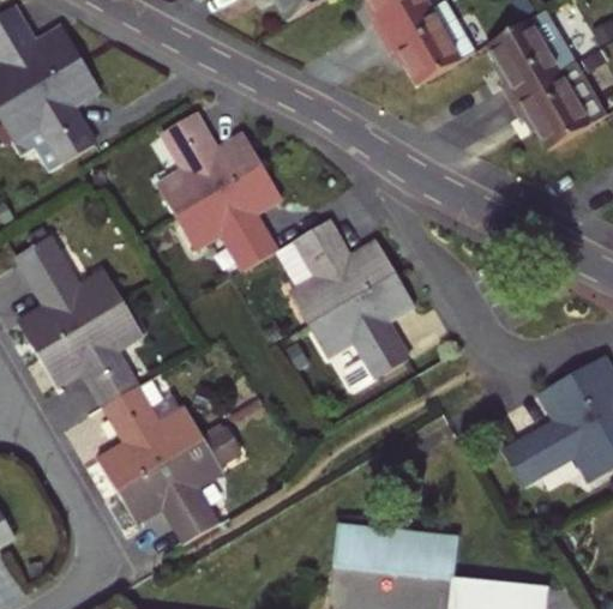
[(277,0),(288,17),(317,0),(277,0)]
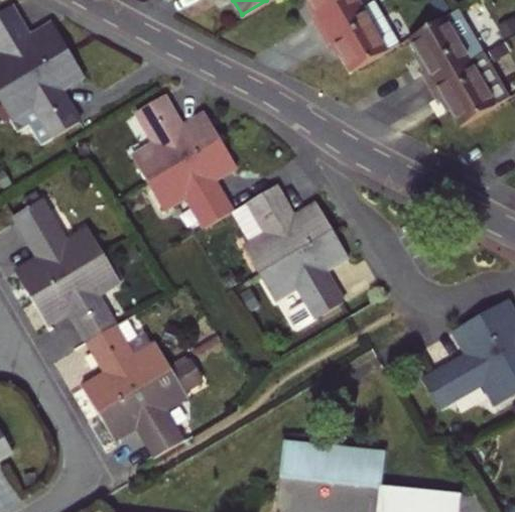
[(310,0),(317,11),(311,15),(319,29),(361,5),(358,0),(310,0)]
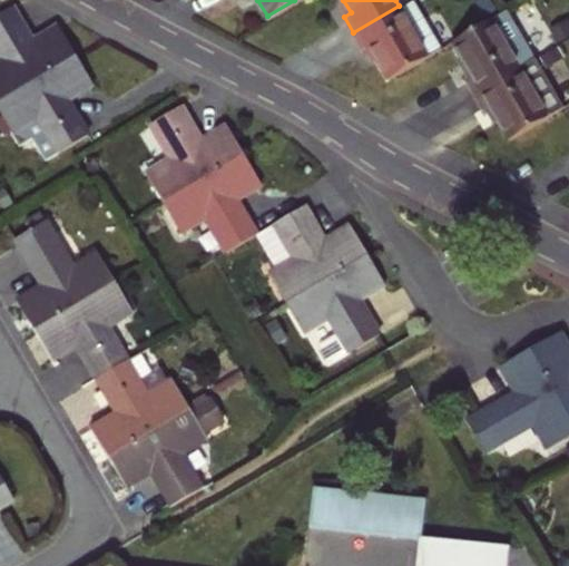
[(0,98),(76,55),(59,26),(35,40),(12,2),(0,9),(0,50),(5,59),(0,61),(0,98)]
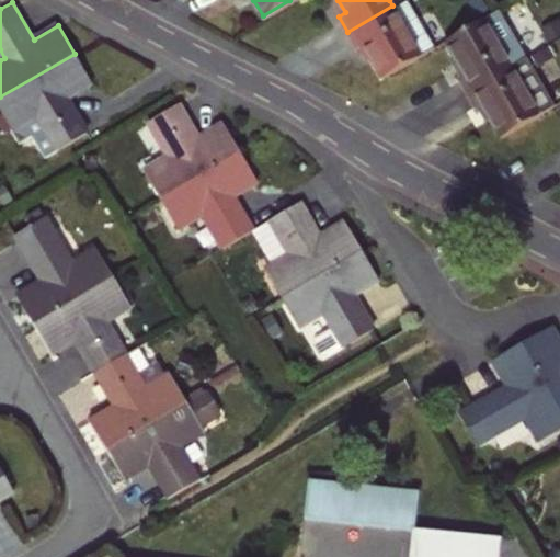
[(403,24),(392,6),(347,32),(356,46),(364,43),(383,75),(435,44),(419,15),(403,24)]
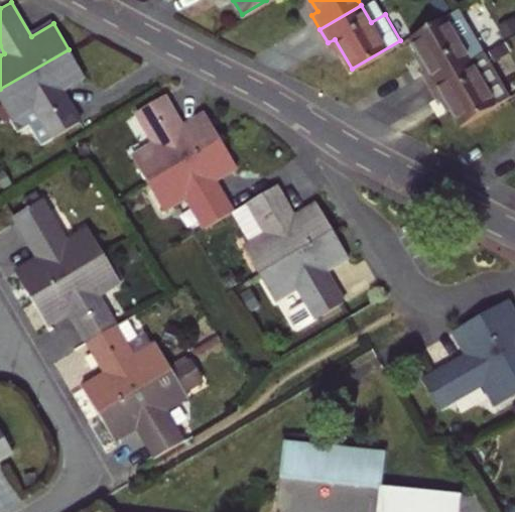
[(458,7),(409,35),(426,66),(421,69),(429,84),(471,59),(499,42),(491,28),(476,37),(458,7)]
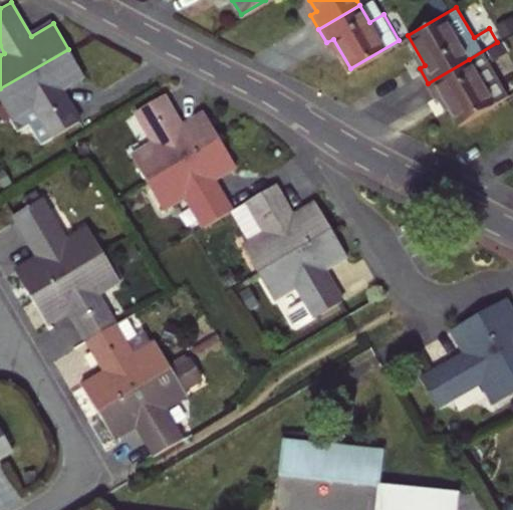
[(36,106),(52,135),(79,119),(59,85),(82,72),(68,49),(0,88),(0,99),(12,119),(36,106)]
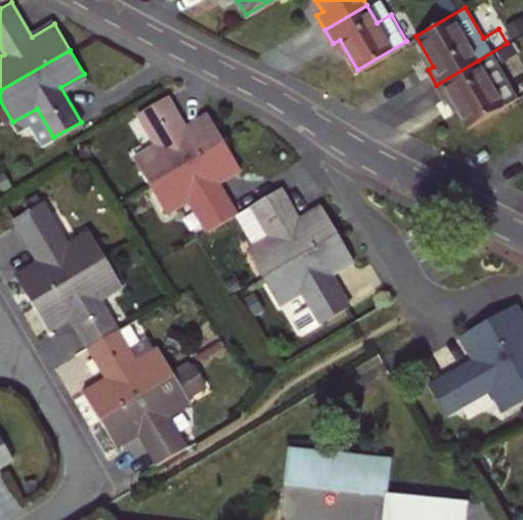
[(478,60),(436,85),(443,97),(449,94),(468,126),(504,104),(478,60)]
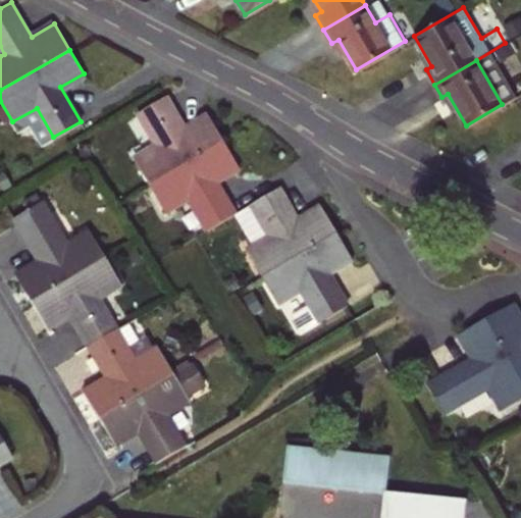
[(150,185),(223,140),(209,114),(186,128),(165,95),(138,111),(157,144),(134,158),(150,185)]
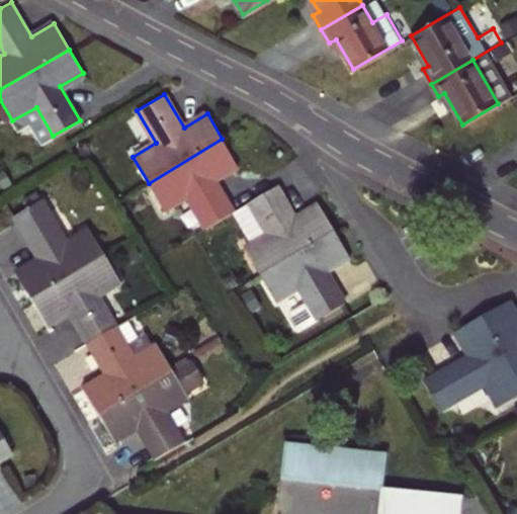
[(36,107),(12,120),(17,131),(30,123),(41,143),(53,136),(36,107)]
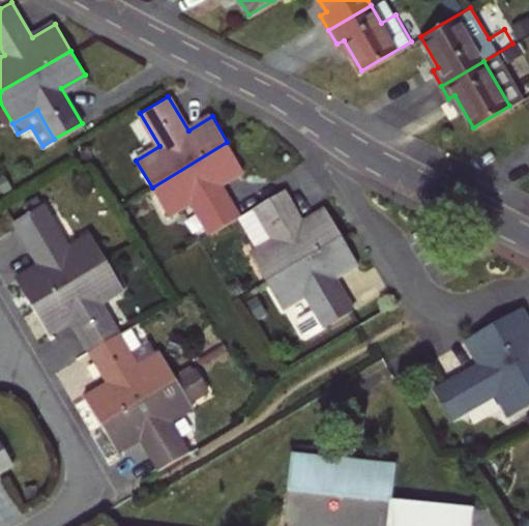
[(227,142),(152,187),(168,213),(192,200),(210,232),(238,215),(218,181),(241,167),(227,142)]
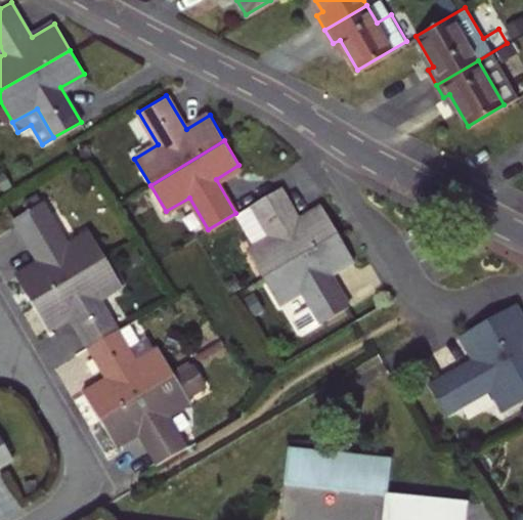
[(278,187),(252,204),(270,235),(254,245),(247,249),(263,275),(338,232),(322,208),(298,221),(278,187)]
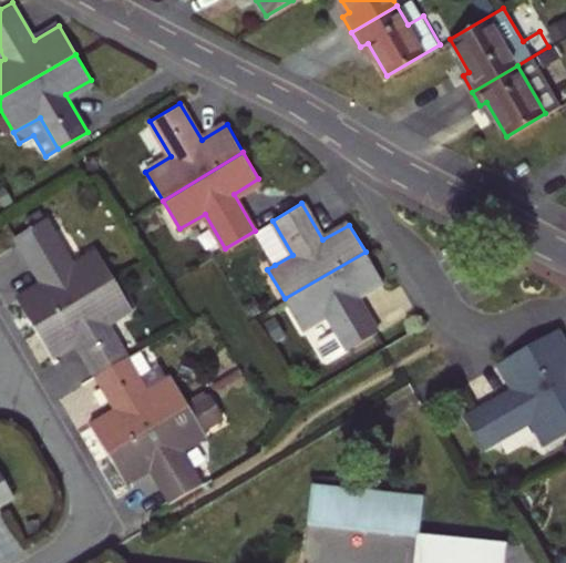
[(18,298),(34,326),(114,278),(96,248),(72,263),(45,217),(14,235),(42,284),(18,298)]
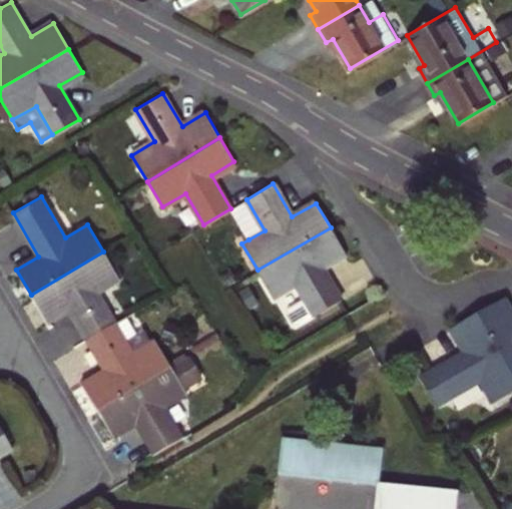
[(246,199),(230,208),(248,239),(265,230),(246,199)]
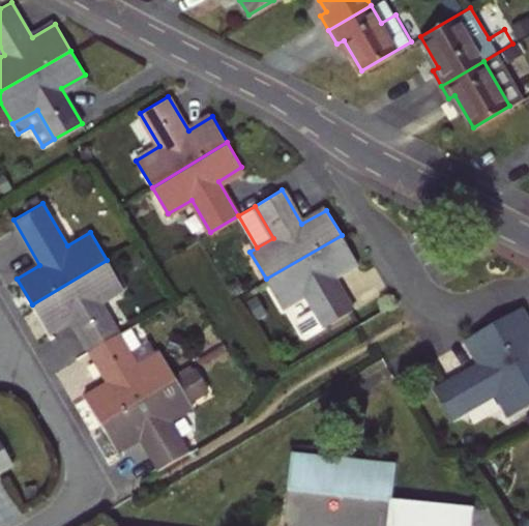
[(342,235),(266,279),(283,307),(306,293),(315,307),(298,316),(296,322),(302,331),(309,333),(351,309),(331,273),(356,259),(342,235)]
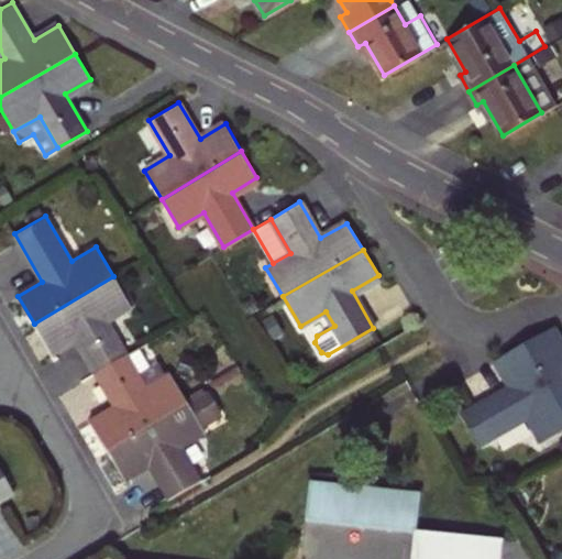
[(113,276),(34,324),(48,350),(74,336),(96,372),(127,353),(107,319),(130,305),(113,276)]
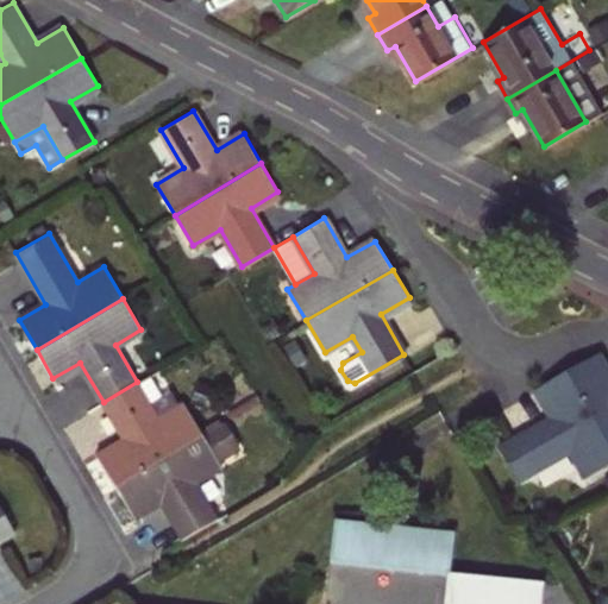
[(607,369),(600,351),(568,369),(607,440),(607,369)]
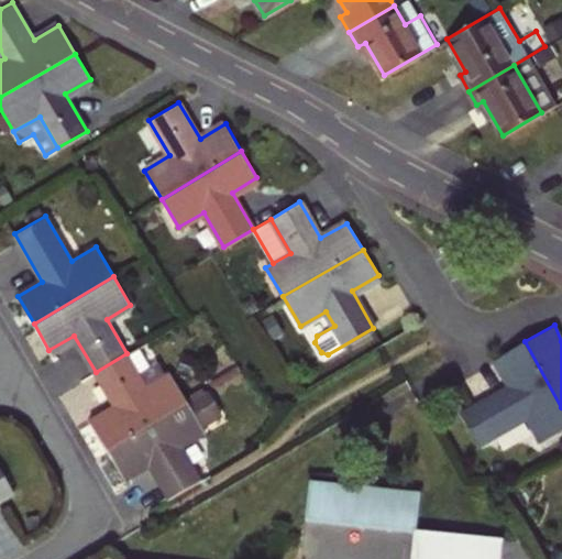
[(541,440),(561,428),(561,407),(525,341),(494,359),(511,383),(460,412),(478,444),(527,416),(541,440)]
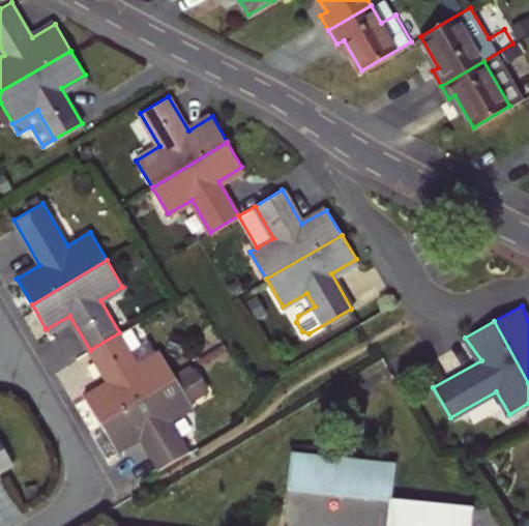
[(119,332),(90,350),(110,384),(87,398),(101,424),(176,379),(149,340),(142,344),(130,325),(119,332)]
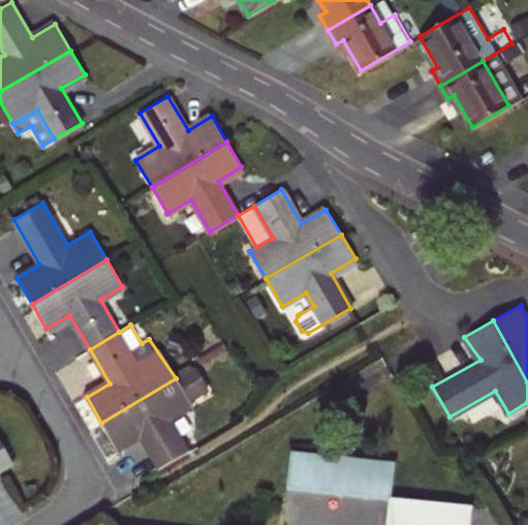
[(138,433),(159,468),(188,451),(169,418),(191,405),(188,399),(207,389),(194,368),(176,378),(101,423),(116,448),(138,433)]
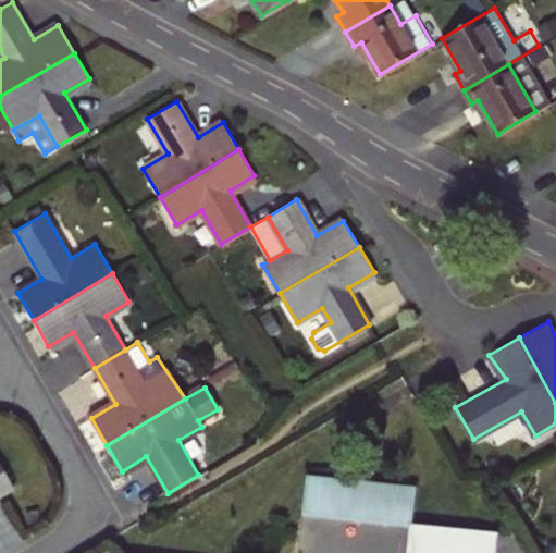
[(0,492),(13,486),(0,462),(0,492)]
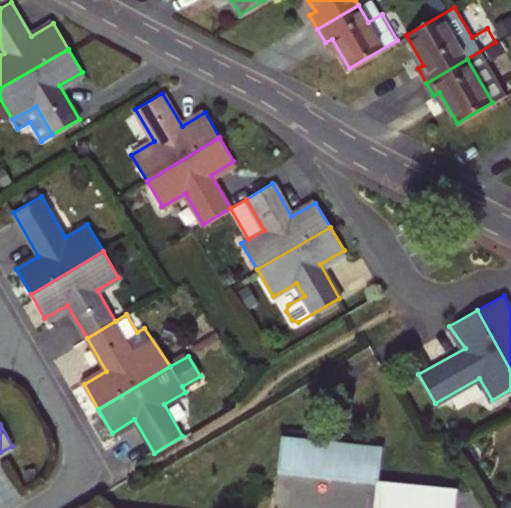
[(281,435),(278,470),(376,480),(378,480),(382,445),(281,435)]
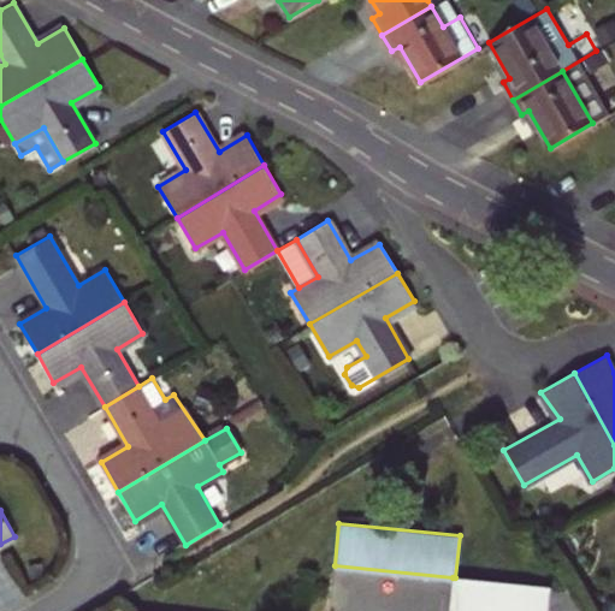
[(453,577),(449,610),(548,610),(550,588),(455,577),(453,577)]
